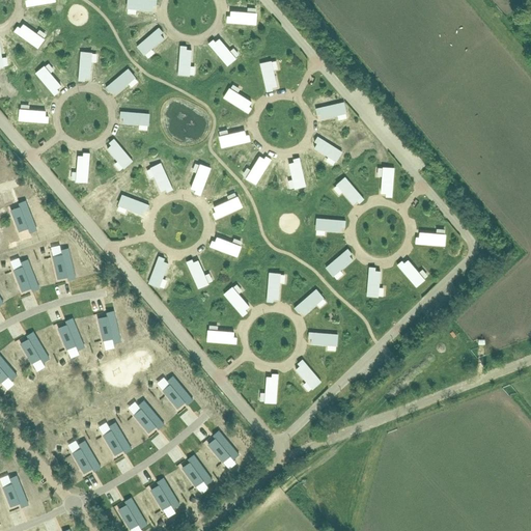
[(128,0),(128,7),(138,8),(138,9),(152,10),(152,5),(156,6),(156,0),(128,0)]
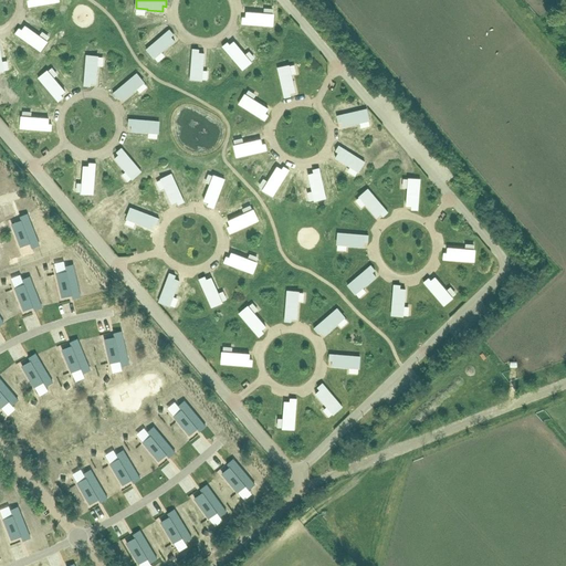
[(272,27),(273,16),(262,16),(262,13),(247,12),(247,18),(242,18),(242,23),(272,27)]
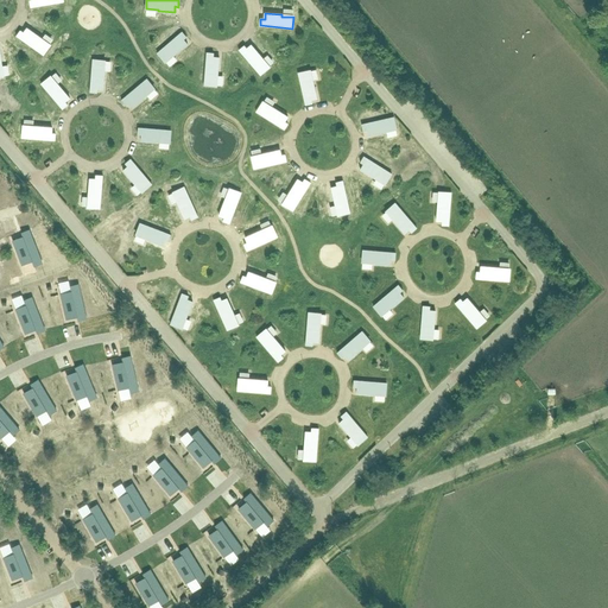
[(43,55),(50,45),(40,39),(40,37),(27,27),(24,32),(20,30),(17,36),(43,55)]
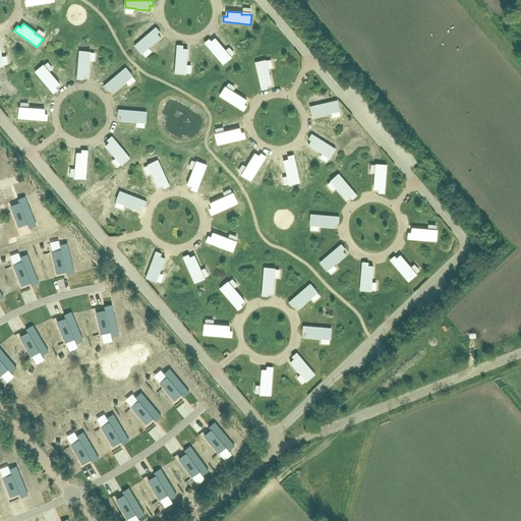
[(134,46),(140,53),(149,46),(150,47),(161,38),(158,34),(160,32),(156,27),(134,46)]
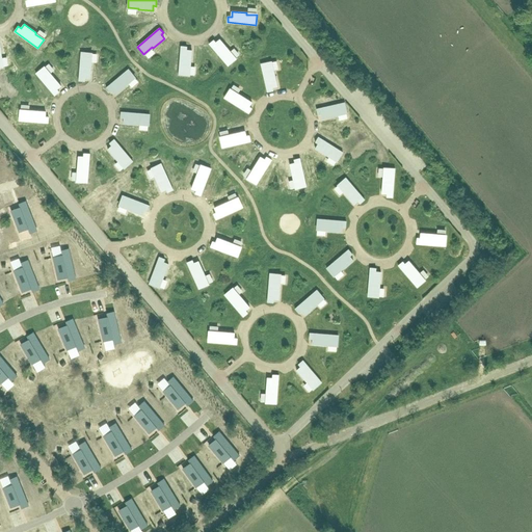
[(228,65),(235,59),(228,51),(230,50),(219,40),(216,43),(214,40),(209,44),(228,65)]
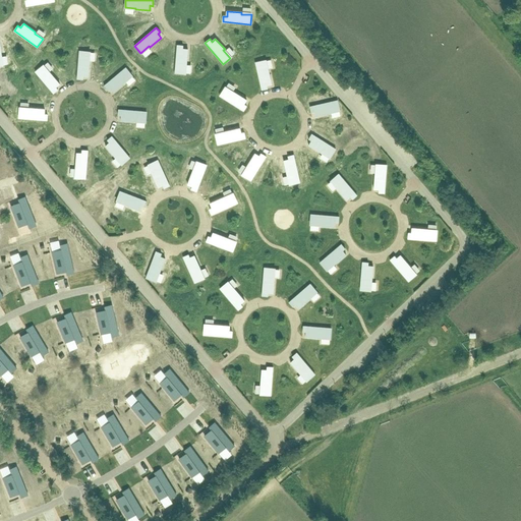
[(175,73),(184,74),(185,64),(186,64),(188,49),(183,49),(183,46),(177,45),(175,73)]
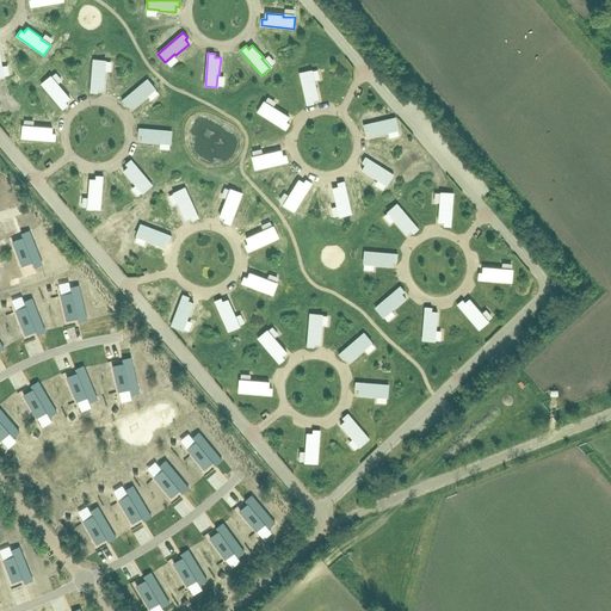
[(105,73),(103,73),(104,61),(93,60),(91,92),(97,93),(98,90),(104,90),(105,73)]
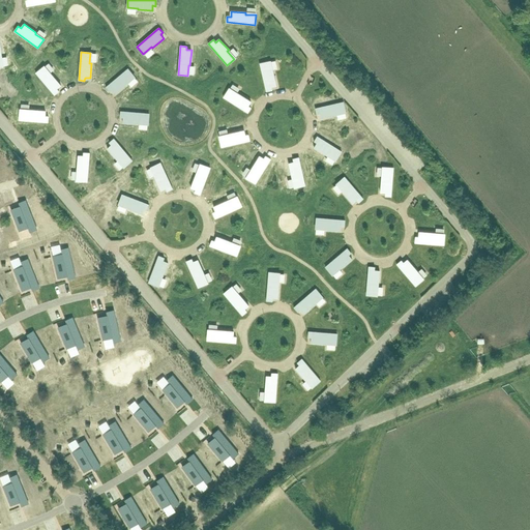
[(273,71),(271,71),(269,61),(260,63),(266,91),(272,90),(271,87),(276,86),(273,71)]
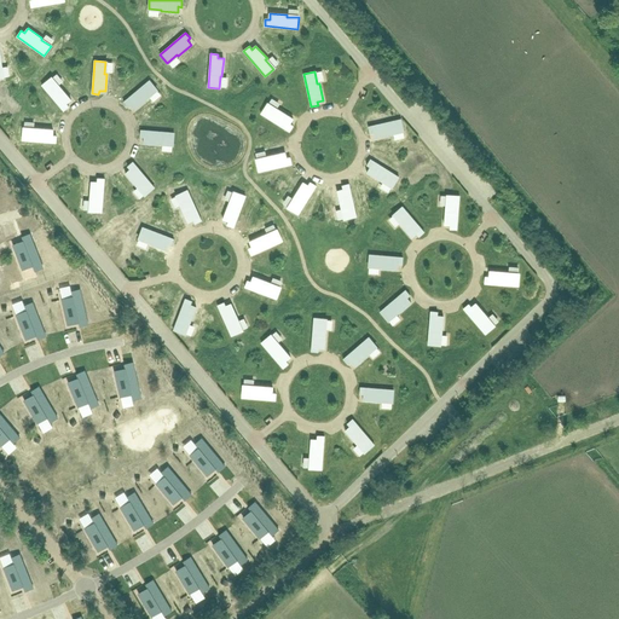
[(59,87),(58,88),(51,79),(41,86),(63,111),(69,106),(67,104),(71,99),(59,87)]
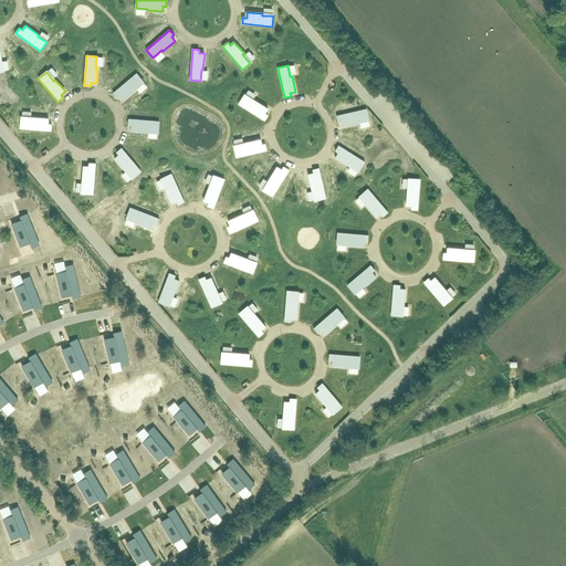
[(135,91),(134,90),(143,82),(136,74),(113,93),(117,98),(119,96),(123,101),(135,91)]
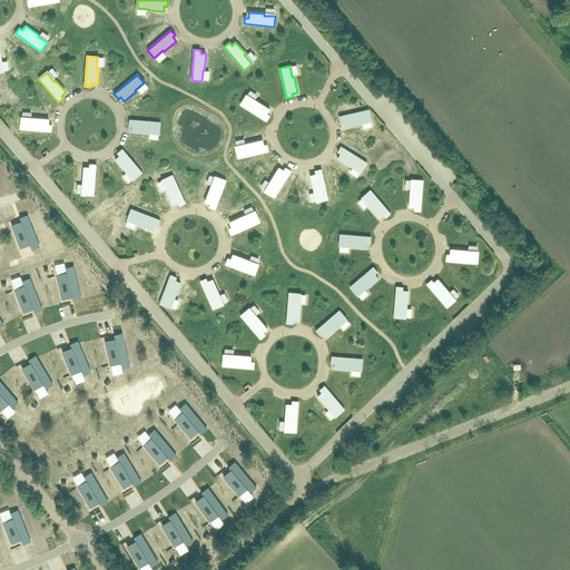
[(256,100),(255,102),(246,96),(241,105),(266,121),(269,116),(266,114),(269,109),(256,100)]
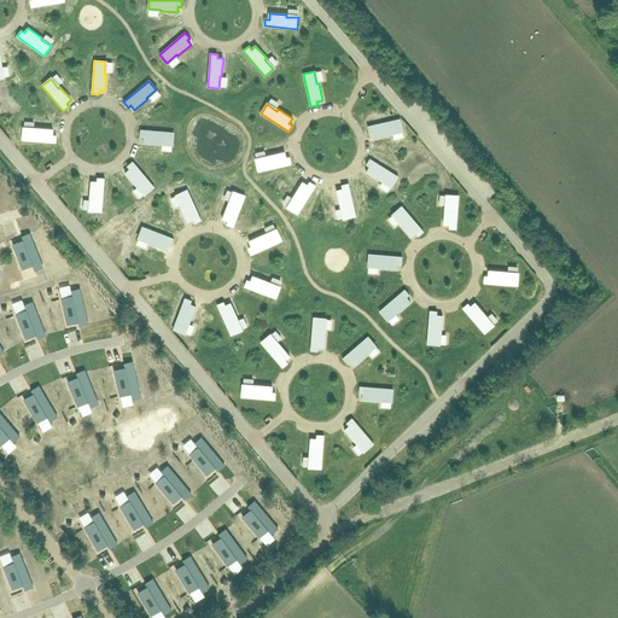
[(391,135),(390,133),(402,130),(400,120),(367,127),(369,134),(373,133),(374,139),(391,135)]
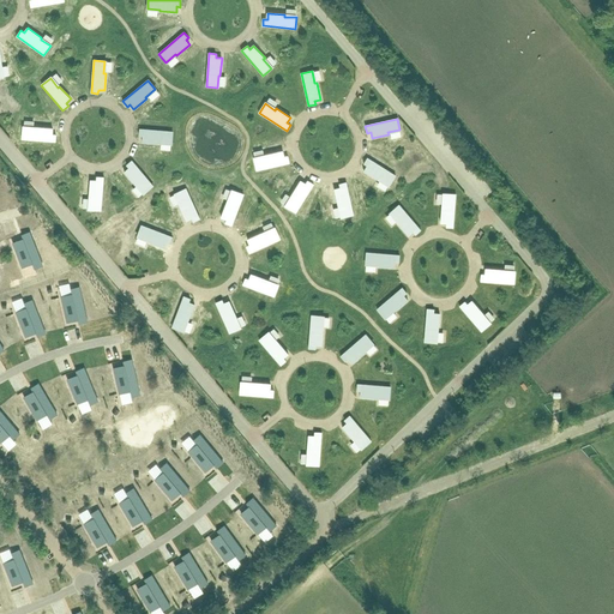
[(35,127),(35,130),(23,128),(22,139),(55,143),(55,136),(52,134),(53,128),(35,127)]
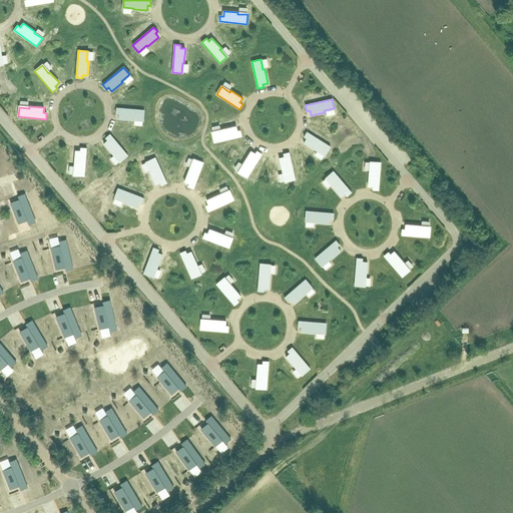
[(133,120),(133,118),(143,119),(144,110),(116,108),(116,114),(119,114),(118,119),(133,120)]
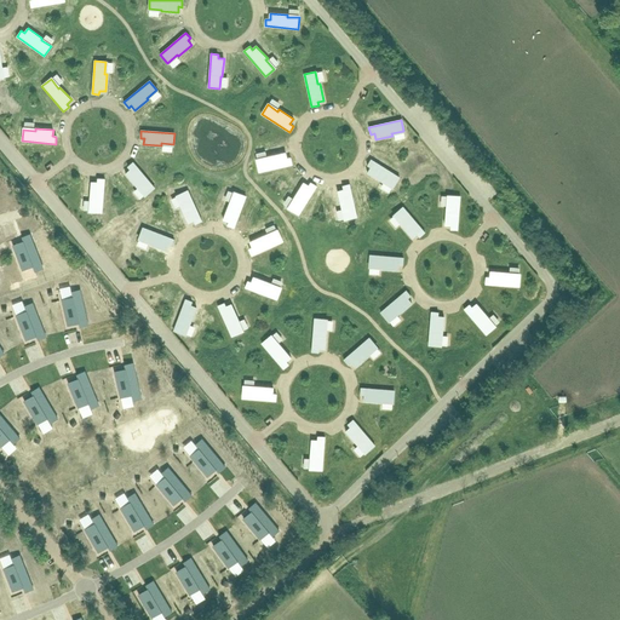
[(268,156),(269,159),(257,161),(259,172),(292,165),(290,158),(286,159),(285,153),(268,156)]
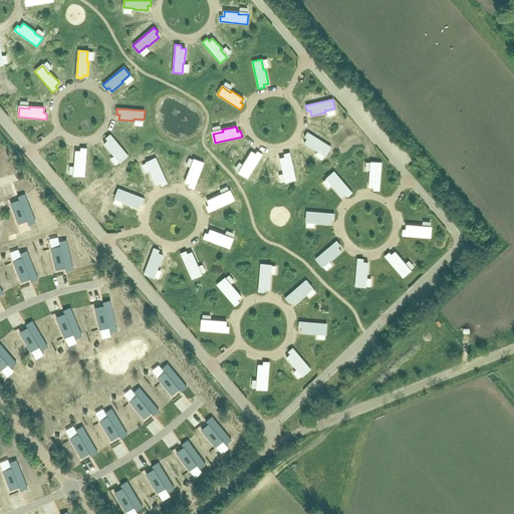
[(316,151),(317,150),(326,155),(331,147),(307,132),(304,138),(307,139),(304,143),(316,151)]
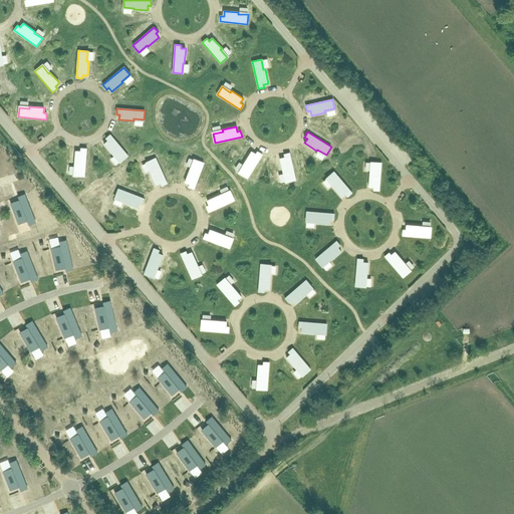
[(112,155),(114,154),(120,162),(127,156),(110,135),(105,139),(107,141),(103,144),(112,155)]
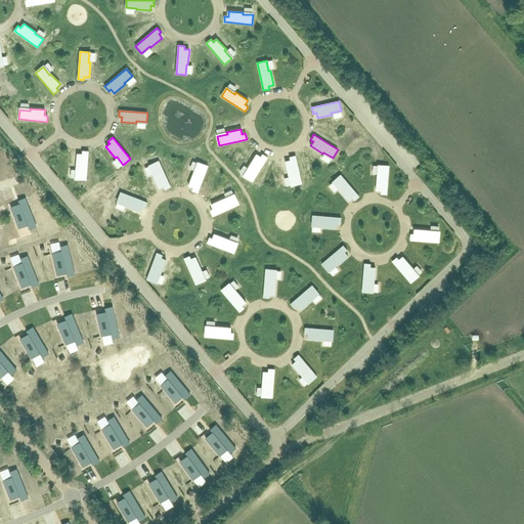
[(76,168),(77,169),(77,179),(86,180),(88,151),(82,151),(82,155),(77,154),(76,168)]
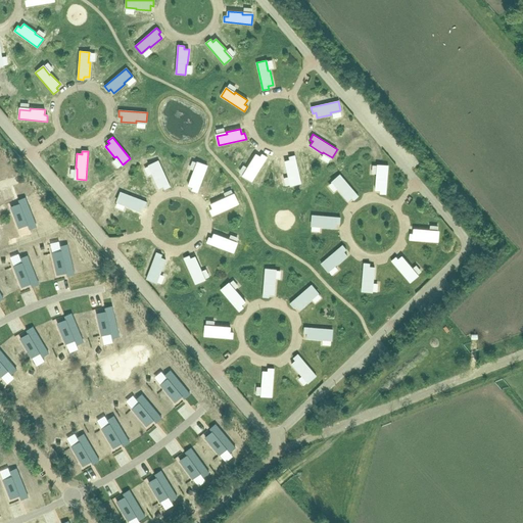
[(248,167),(249,168),(243,177),(251,182),(267,157),(262,154),(259,157),(255,154),(248,167)]
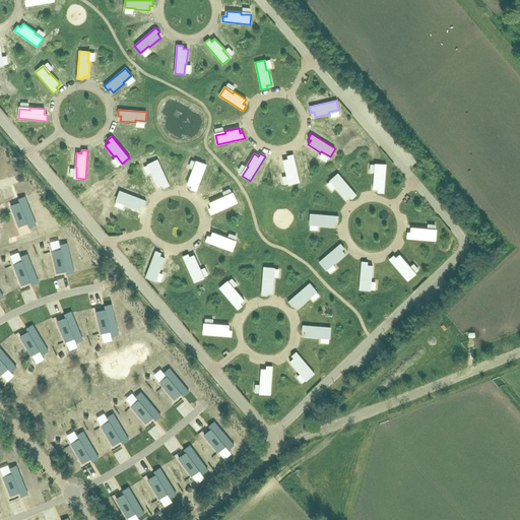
[(286,174),(287,174),(289,184),(299,182),(294,154),(287,156),(288,159),(283,160),(286,174)]
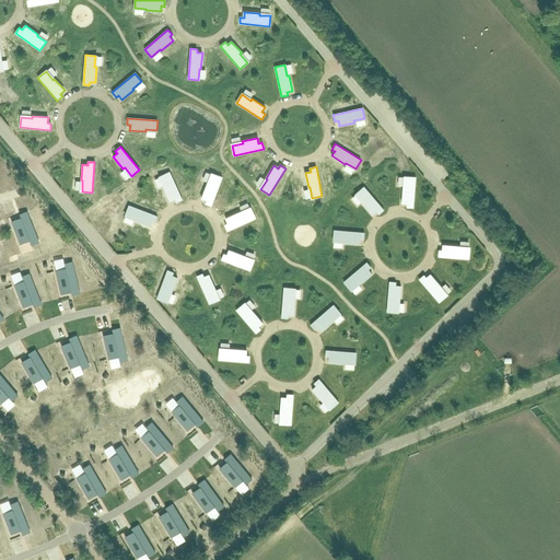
[(170,172),(160,176),(165,187),(163,187),(170,201),(175,199),(176,202),(183,199),(170,172)]
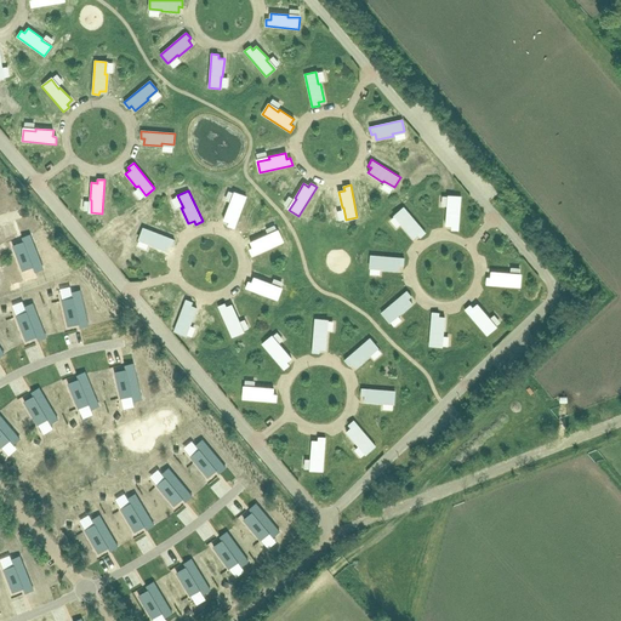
[(246,198),(235,193),(232,205),(229,204),(223,220),(229,222),(228,226),(234,228),(246,198)]
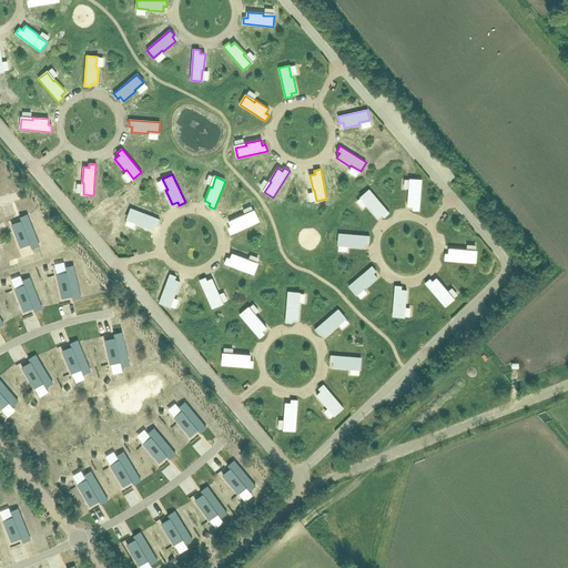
[(422,180),(412,180),(411,191),(408,191),(407,206),(413,206),(413,210),(419,211),(422,180)]
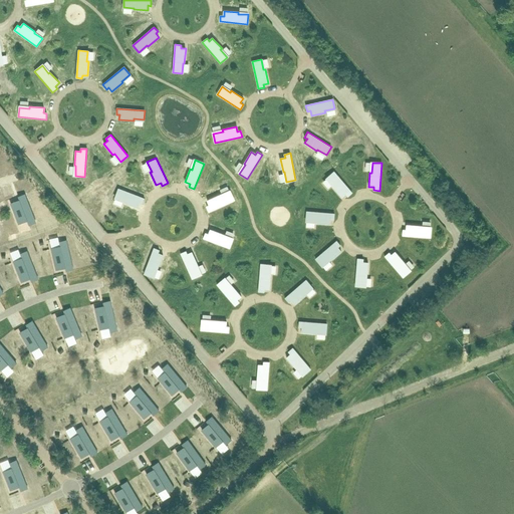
[(334,172),(327,178),(333,186),(332,187),(342,197),(345,194),(347,196),(352,193),(334,172)]
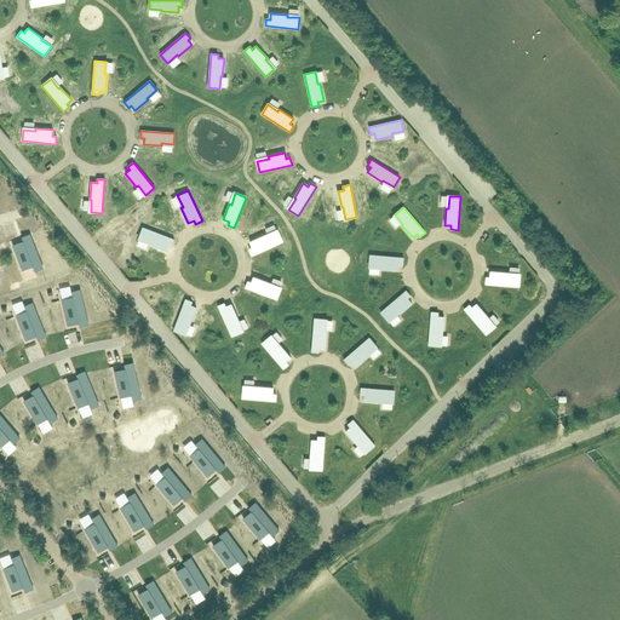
[(36,225),(29,230),(36,241),(44,236),(36,225)]
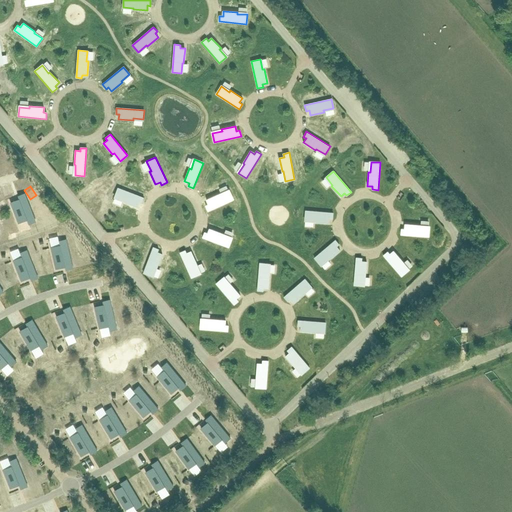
[(118,188),(114,197),(124,201),(123,202),(137,207),(139,202),(141,203),(143,198),(118,188)]
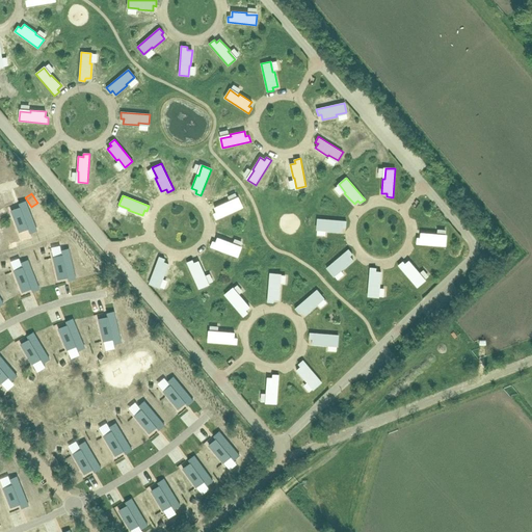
[(239,201),(238,198),(229,203),(228,202),(214,208),(217,212),(214,213),(216,219),(242,207),(239,201)]
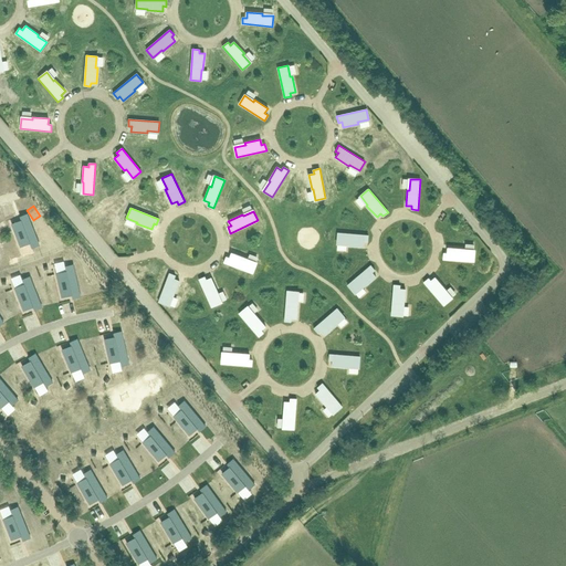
[(21,222),(12,226),(20,245),(23,244),(24,245),(30,243),(31,248),(39,244),(27,213),(19,217),(21,222)]
